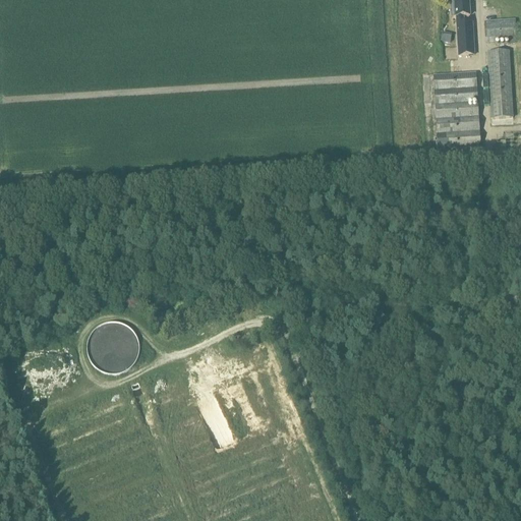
[(469,2),(452,3),(452,17),(456,17),(457,25),(464,24),(463,17),(470,16),(469,2)]
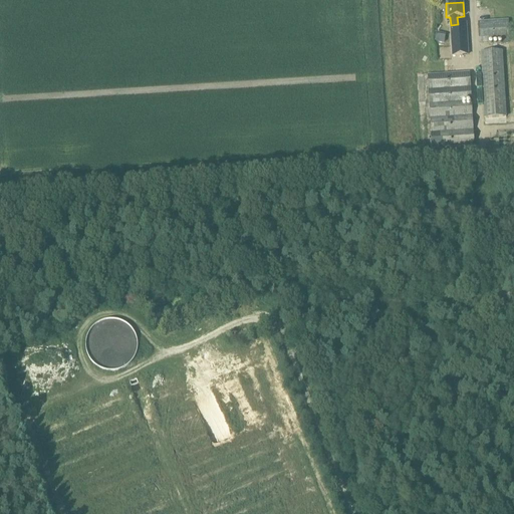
[(478,23),(479,42),(510,40),(508,21),(478,23)]
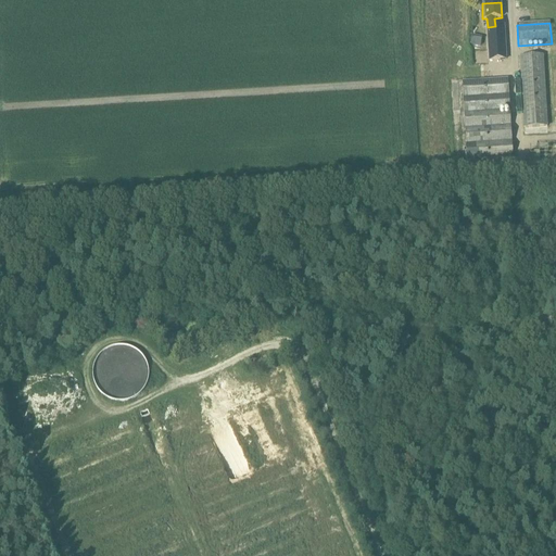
[(495,26),(488,27),(489,61),(506,60),(504,26),(495,26)]
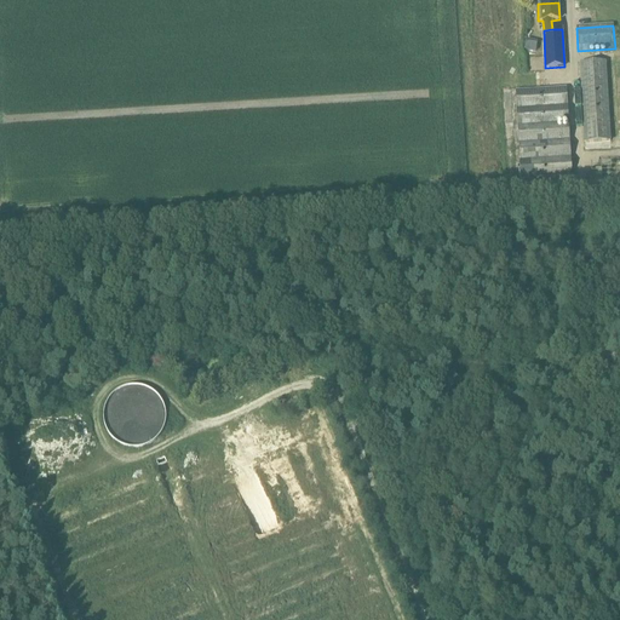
[(523,50),(535,52),(538,42),(526,40),(523,50)]
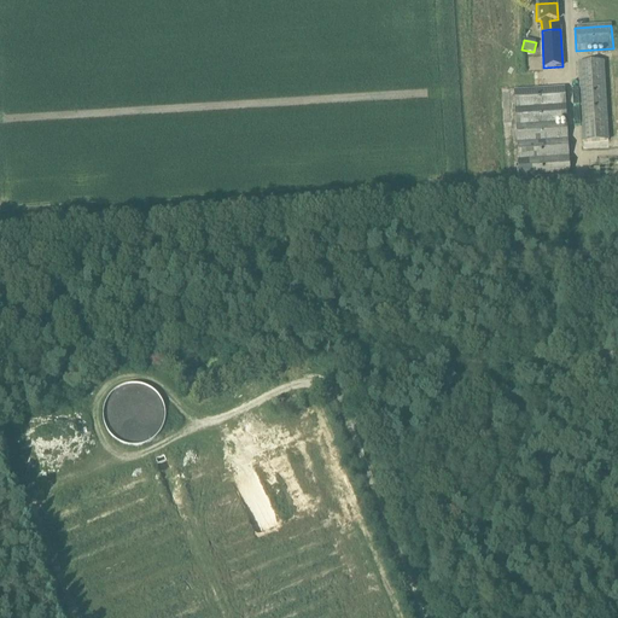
[(577,63),(582,144),(608,141),(604,62),(577,63)]
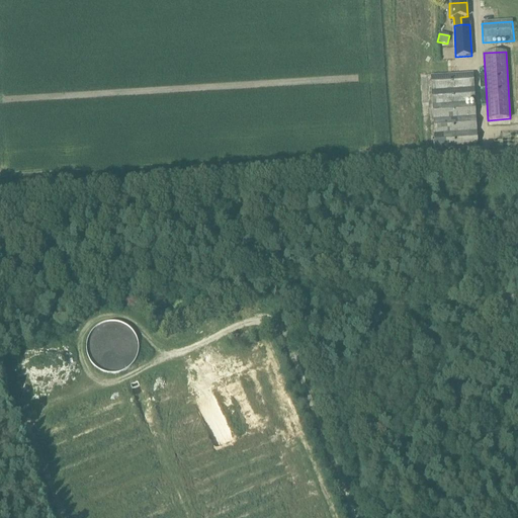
[(473,74),(431,77),(435,151),(479,148),(473,74)]
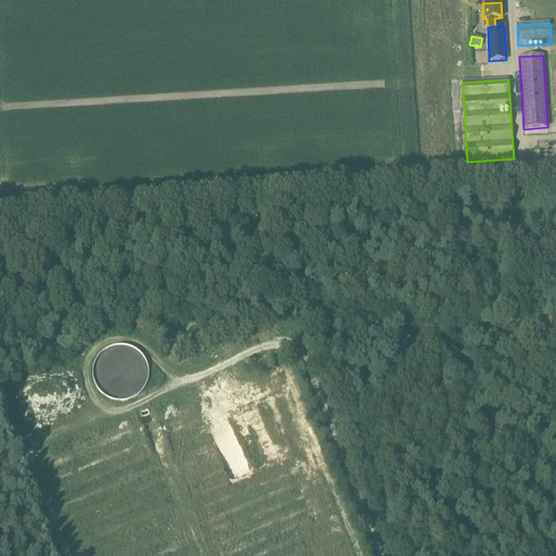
[(147,373),(147,371),(147,367),(144,361),(141,356),(139,353),(134,349),(129,346),(125,345),(118,345),(114,345),(109,348),(103,351),(100,354),(97,357),(95,363),(93,367),(93,373),(93,378),(96,383),(99,388),(102,392),(106,395),(111,397),(117,399),(122,399),(125,399),(130,396),(135,394),(139,391),(142,387),(144,381),(147,377),(147,373)]
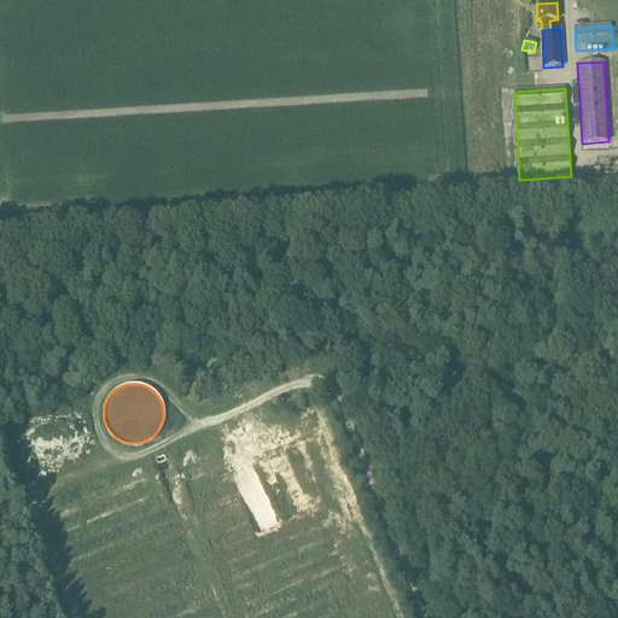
[(80,476),(85,489),(94,487),(91,472),(80,476)]
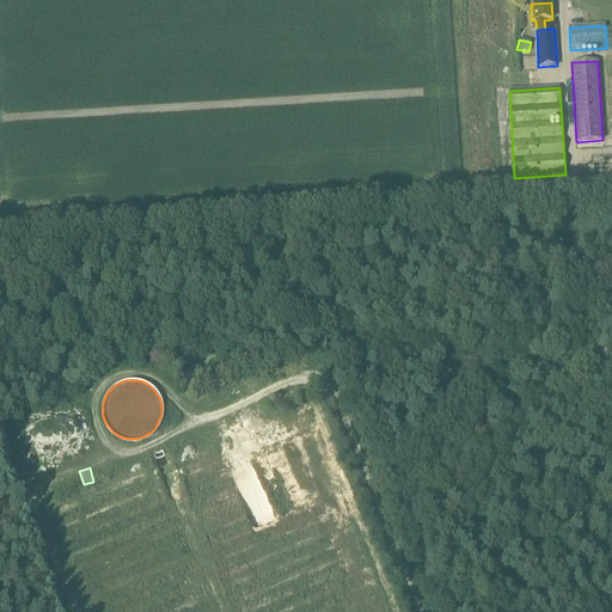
[(26,483),(42,478),(40,471),(24,476),(26,483)]
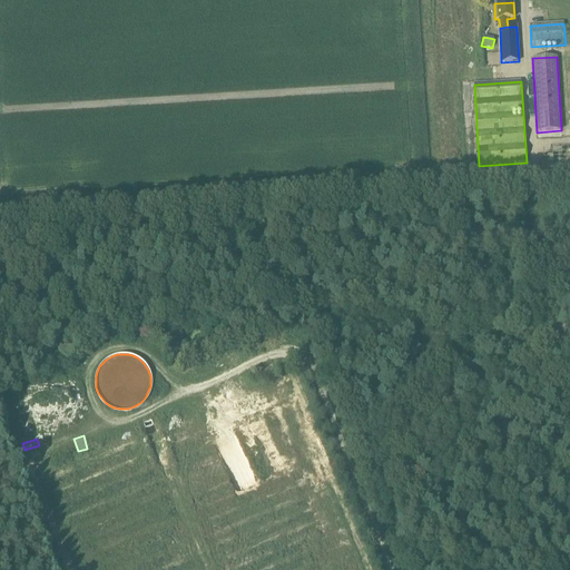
[(43,462),(57,457),(53,448),(40,452),(43,462)]
